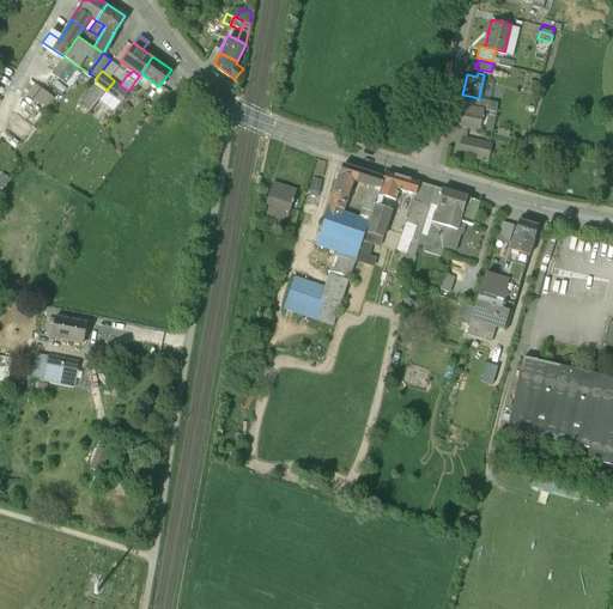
[(47,90),(35,81),(26,93),(38,102),(40,99),(47,90)]
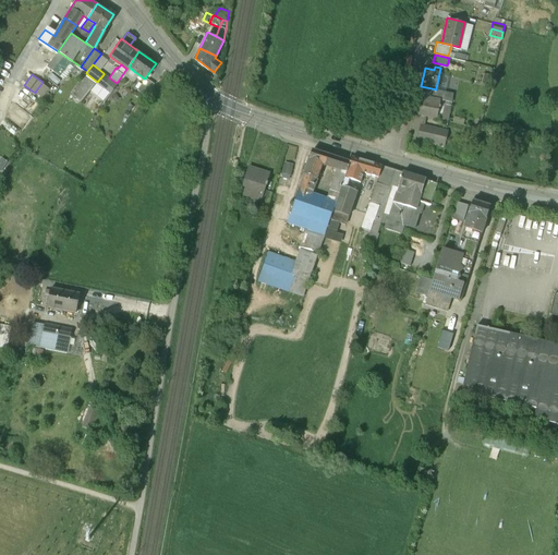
[(109,77),(104,74),(97,82),(110,92),(117,83),(109,77)]
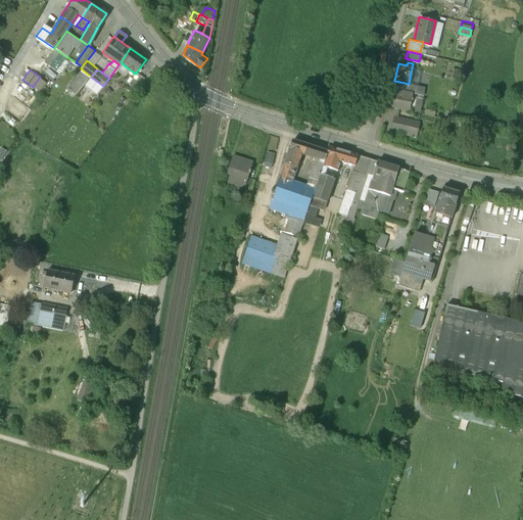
[(80,71),(66,87),(76,94),(89,78),(80,71)]
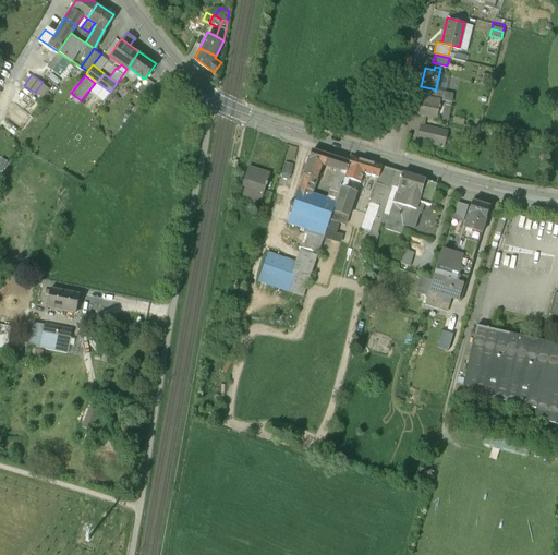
[(146,76),(145,79),(144,79),(137,87),(145,93),(154,82),(146,76)]
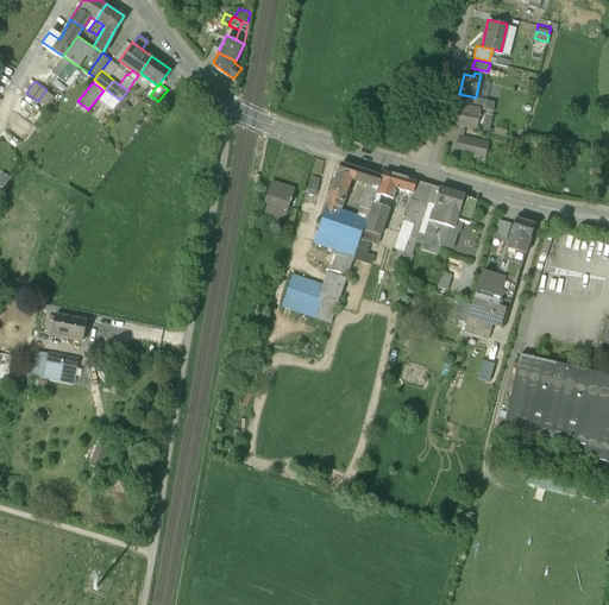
[(46,89),(39,99),(46,105),(55,95),(46,89)]
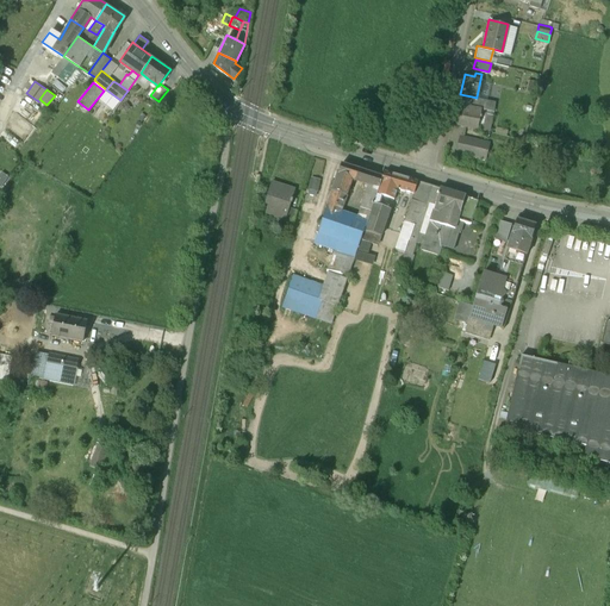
[(472,97),(460,94),(456,108),(460,108),(458,122),(478,126),(481,107),(470,105),(472,97)]
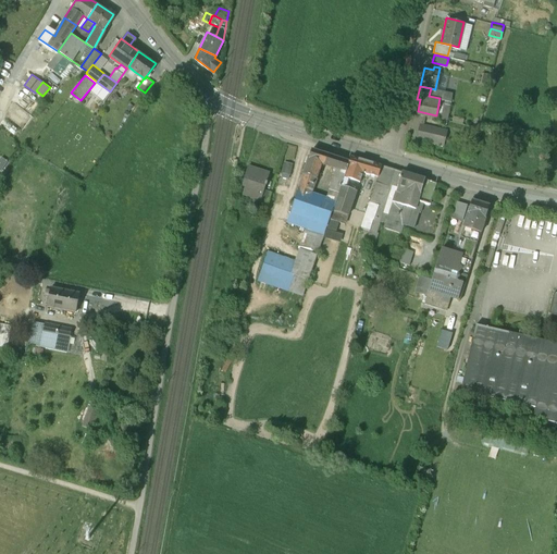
[(453,91),(435,88),(435,89),(431,88),(429,96),(440,98),(450,100),(453,91)]
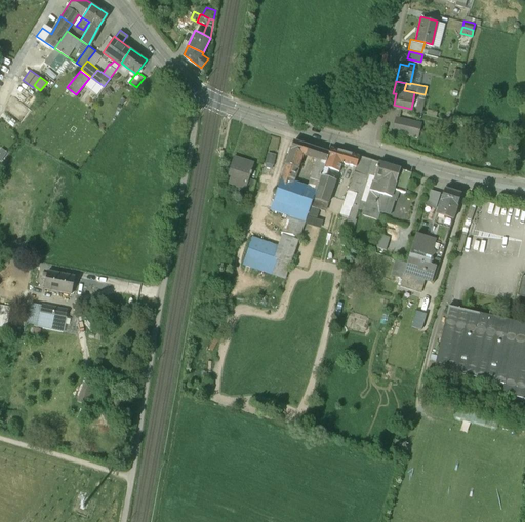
[(425,97),(418,95),(414,114),(420,115),(425,97)]
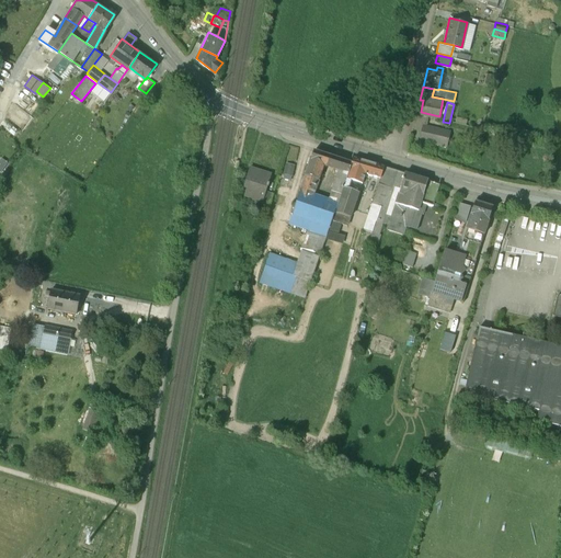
[(438,127),(423,124),(421,137),(435,140),(438,127)]
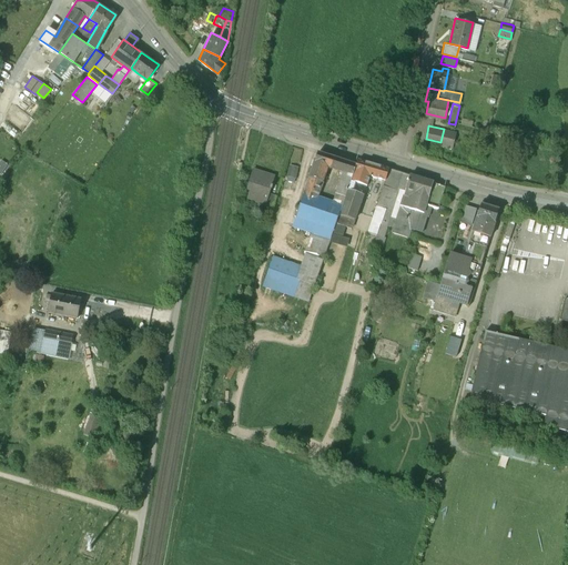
[(455,131),(444,129),(440,142),(452,145),(455,131)]
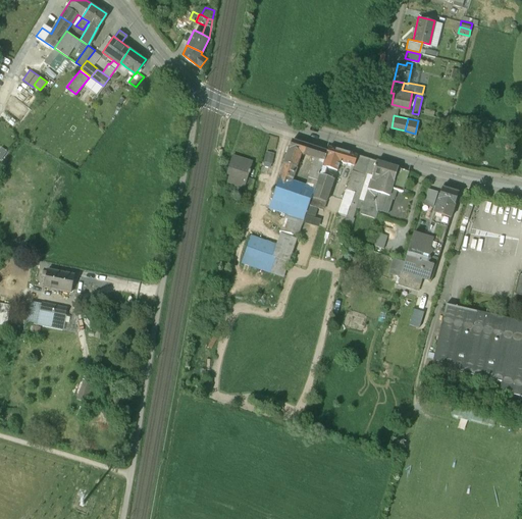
[(304,152),(307,143),(292,139),(283,161),(296,165),(301,151),(304,152)]
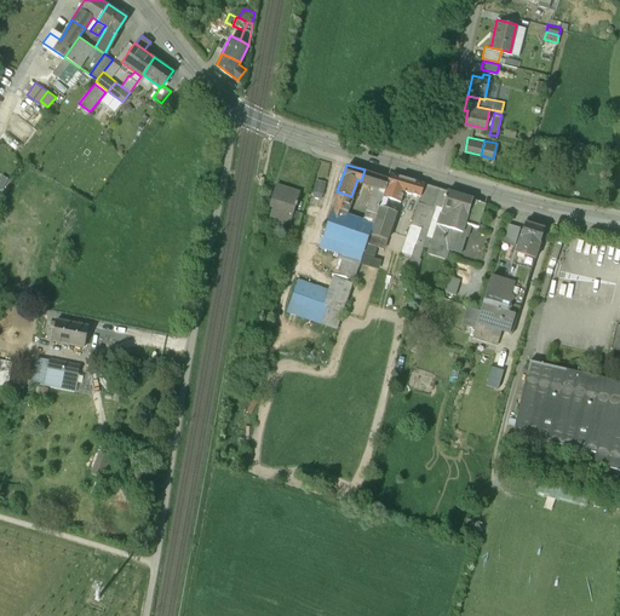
[(369,184),(373,173),(365,170),(361,180),(369,184)]
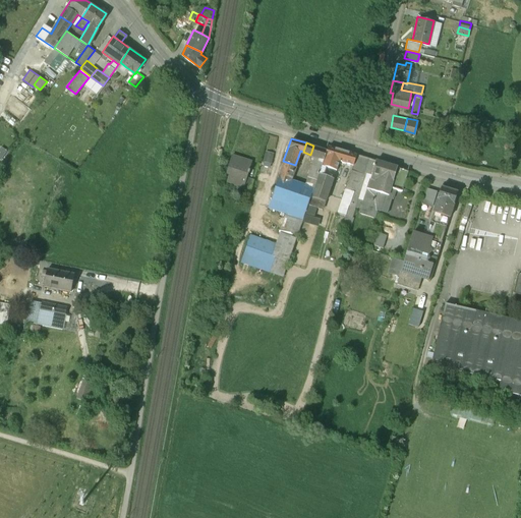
[(313,146),(310,155),(311,155),(324,159),(327,150),(313,146)]
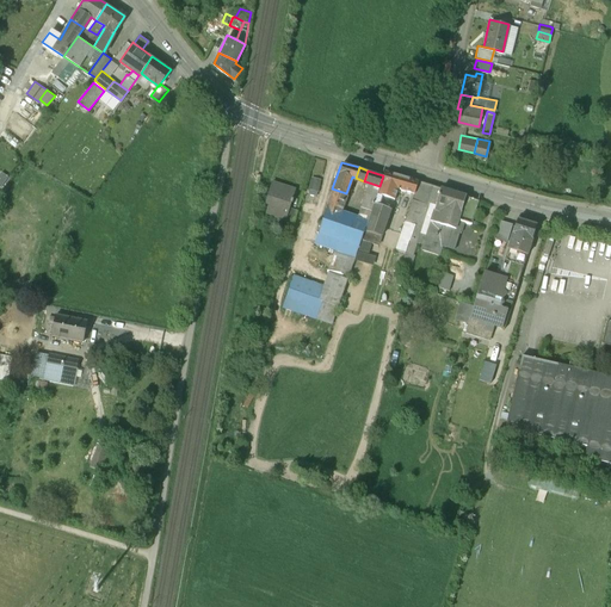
[(380,186),(377,192),(382,193),(394,197),(397,186),(414,191),(418,179),(384,171),(380,186)]
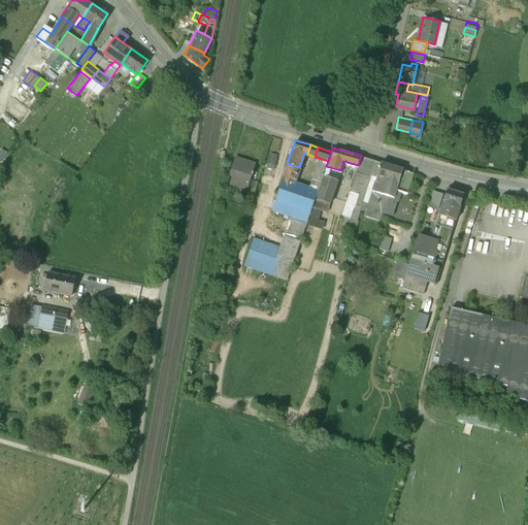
[(266,162),(273,164),(276,155),(269,153),(266,162)]
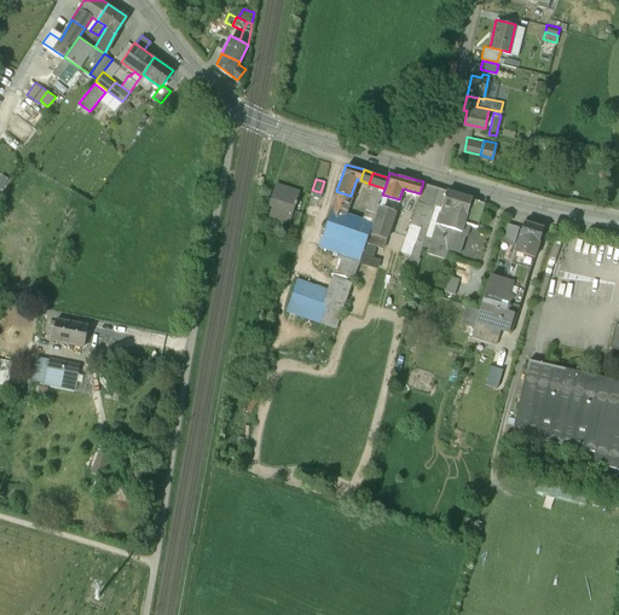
[(420,193),(420,195),(426,197),(431,184),(423,181),(420,193)]
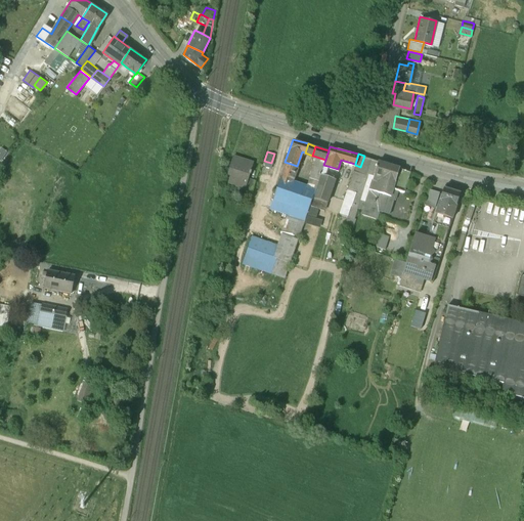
[(253,162),(232,156),(229,165),(232,166),(228,180),(244,185),(245,186),(248,177),(249,173),(250,173),(251,170),(250,170),(253,162)]
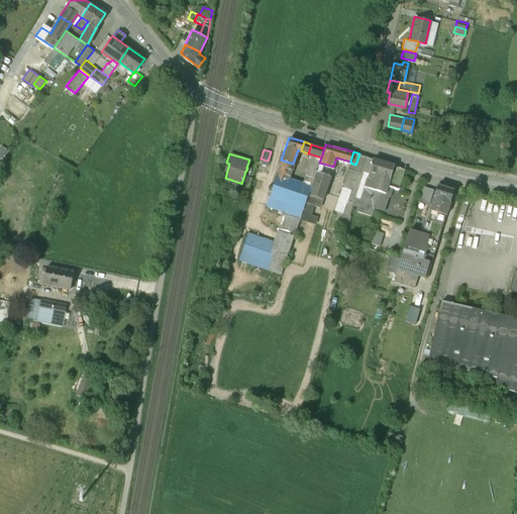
[(321,158),(309,153),(308,157),(311,158),(305,175),(314,178),(316,172),(319,163),(321,158)]
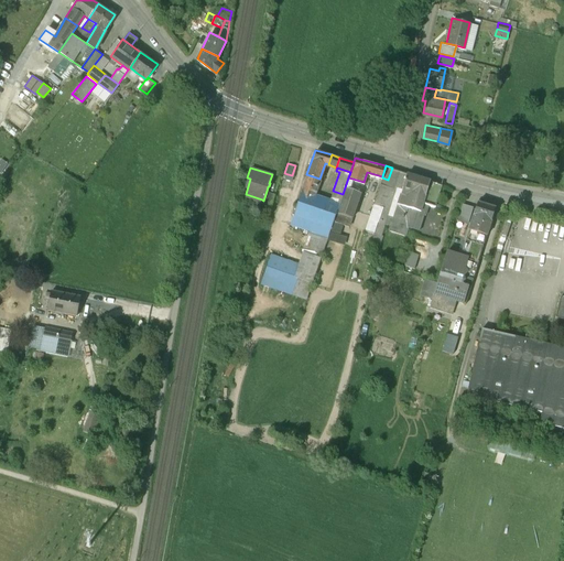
[(401,171),(392,168),(388,180),(382,177),(373,203),(382,206),(378,220),(377,220),(373,232),(370,243),(377,245),(401,171)]
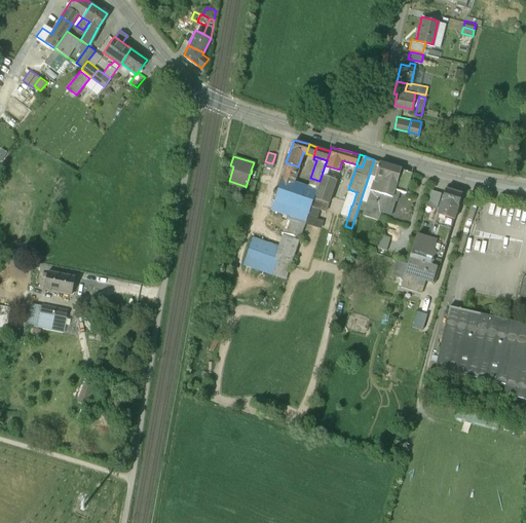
[(379,160),(374,159),(370,172),(375,174),(379,160)]
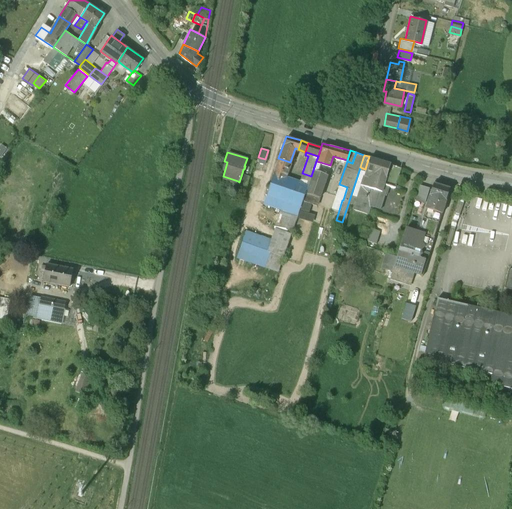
[(390,163),(369,156),(365,169),(358,193),(362,194),(360,199),(369,202),(371,197),(372,198),(378,199),(384,183),(390,163)]
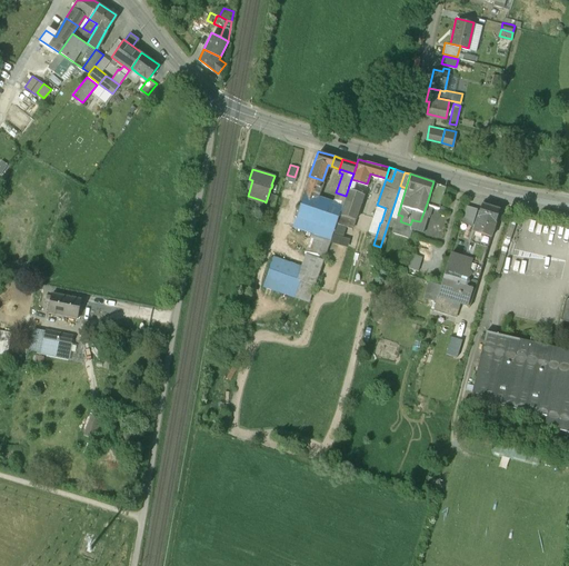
[(322,180),(309,176),(303,191),(317,196),(322,180)]
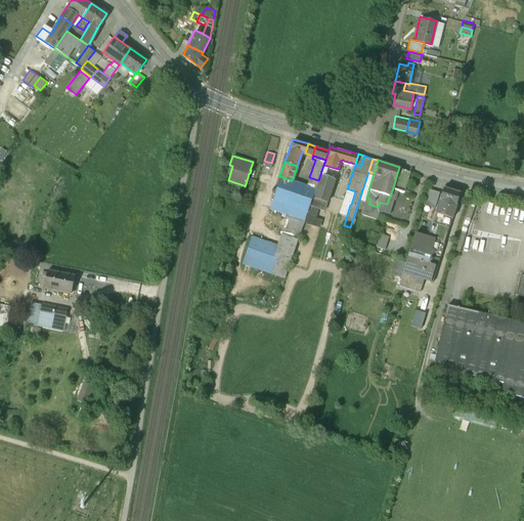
[(410,170),(399,167),(393,187),(404,190),(410,170)]
